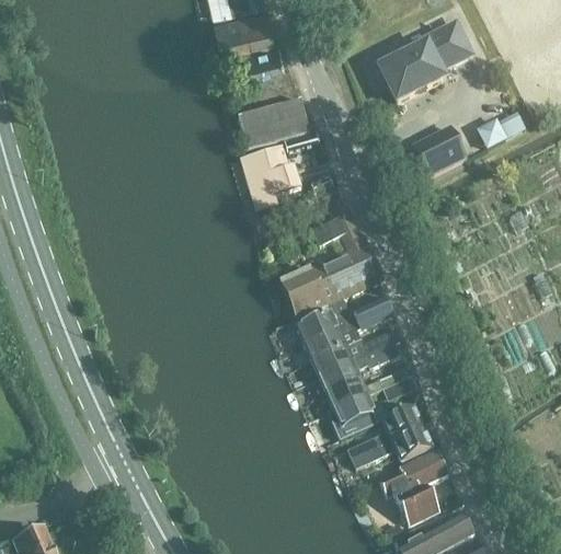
[(284,61),(277,37),(274,38),(265,3),(214,16),(222,52),(236,48),(243,72),(284,61)]
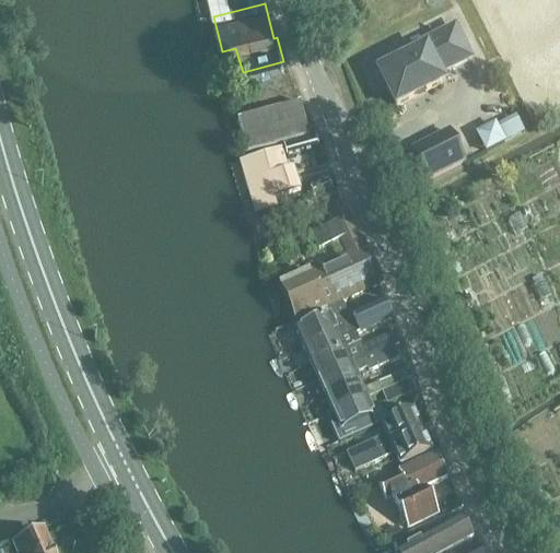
[(443,67),(470,53),(454,21),(413,42),(416,47),(377,66),(382,73),(395,101),(426,86),(446,74),(443,67)]
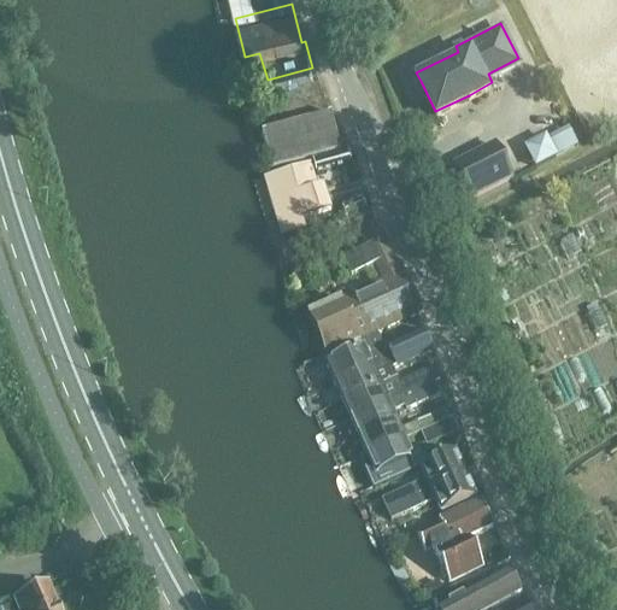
[(340,142),(330,107),(262,127),(271,162),(340,142)]
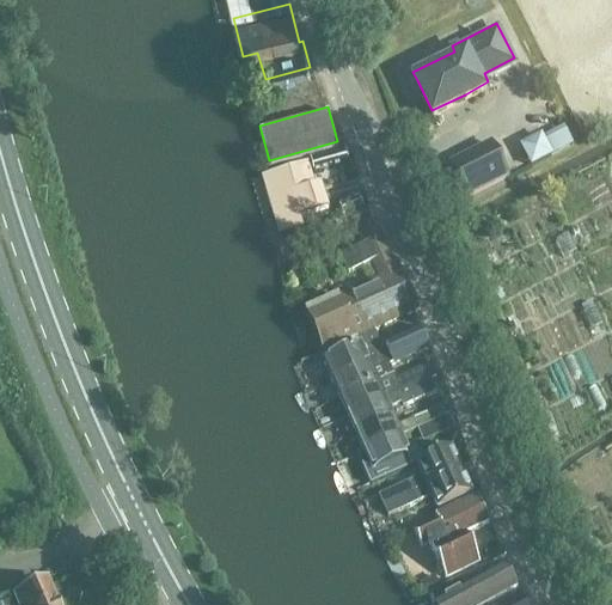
[(550,150),(540,129),(520,140),(531,160),(550,150)]
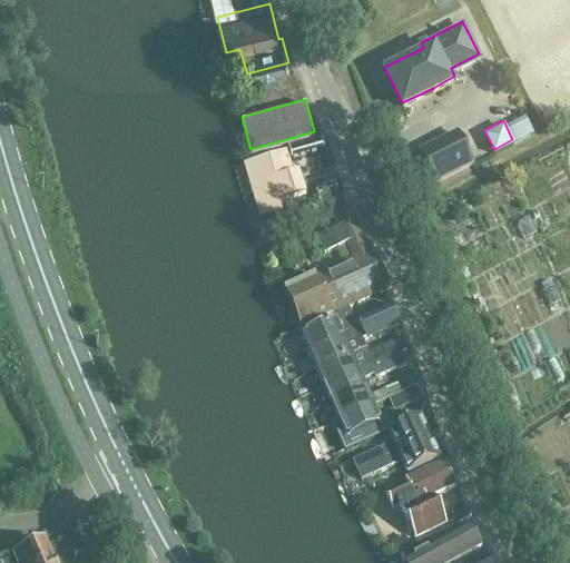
[(472,159),(457,129),(420,148),(434,178),(472,159)]
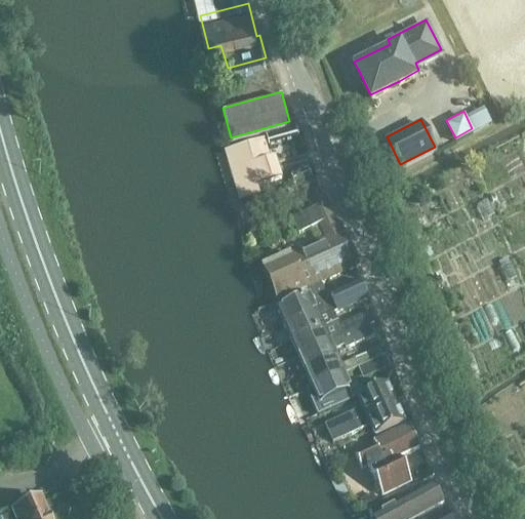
[(298,131),(295,123),(266,131),(268,141),(298,131)]
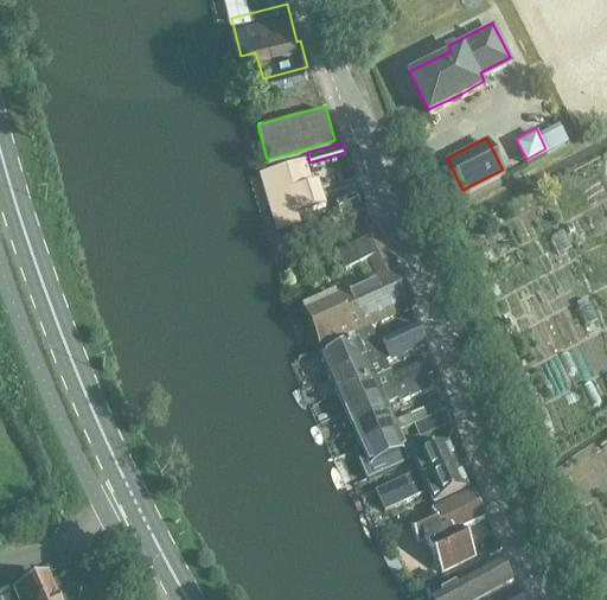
[(325,199),(318,176),(311,178),(304,155),(261,168),(279,227),(301,219),(298,208),(325,199)]
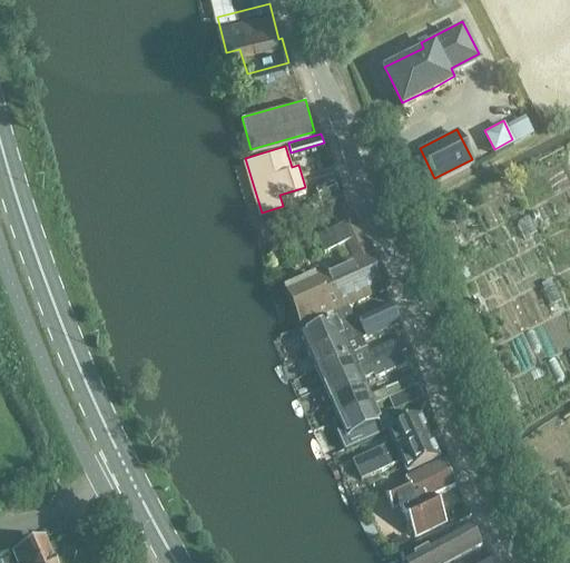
[(337,186),(334,178),(317,185),(321,193),(337,186)]
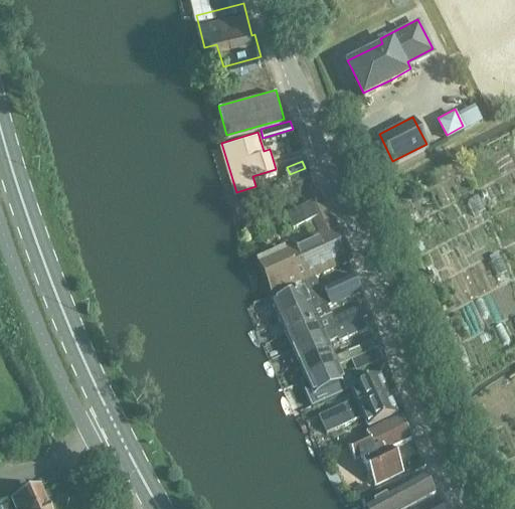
[(351,256),(335,221),(334,222),(315,181),(299,188),(305,201),(287,209),(294,224),(312,215),(319,229),(256,258),(273,293),(300,280),(314,274),(320,271),(320,270),(351,256)]
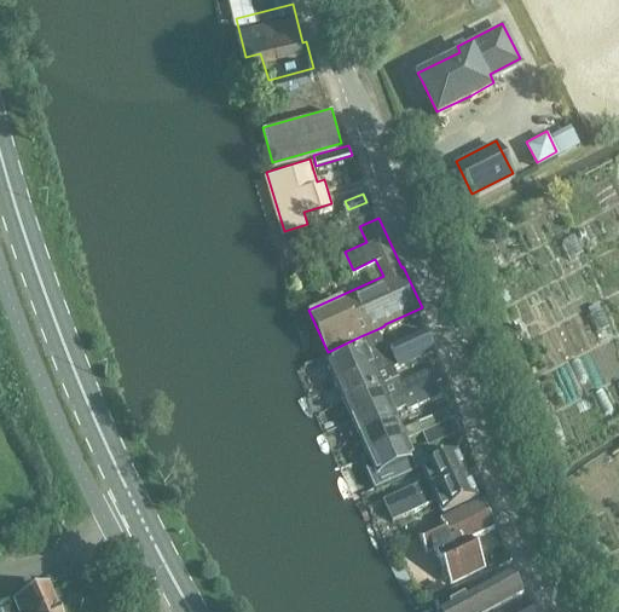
[(314,241),(310,229),(282,240),(285,252),(314,241)]
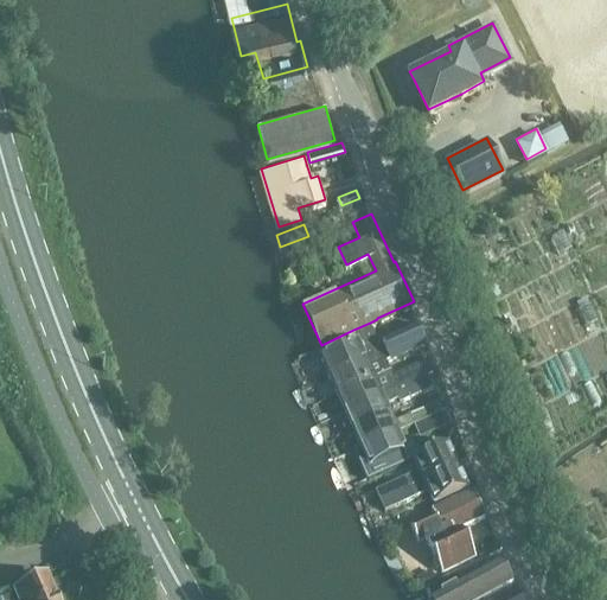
[(385,357),(425,340),(415,320),(377,337),(370,323),(353,330),(356,337),(321,352),(330,371),(382,348),(385,357)]
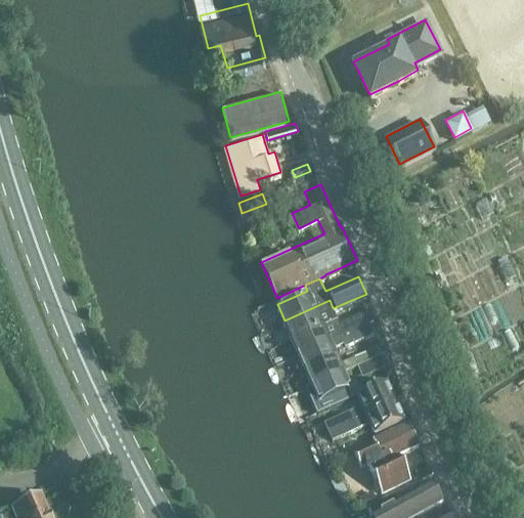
[(322,322),(318,314),(333,308),(330,300),(285,320),(291,336),(322,322)]
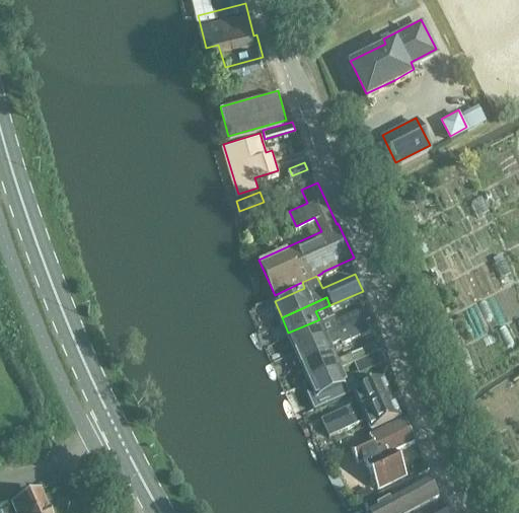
[(295,348),(365,316),(370,314),(365,304),(346,313),(344,316),(337,319),(334,312),(319,319),(288,333),(295,348)]
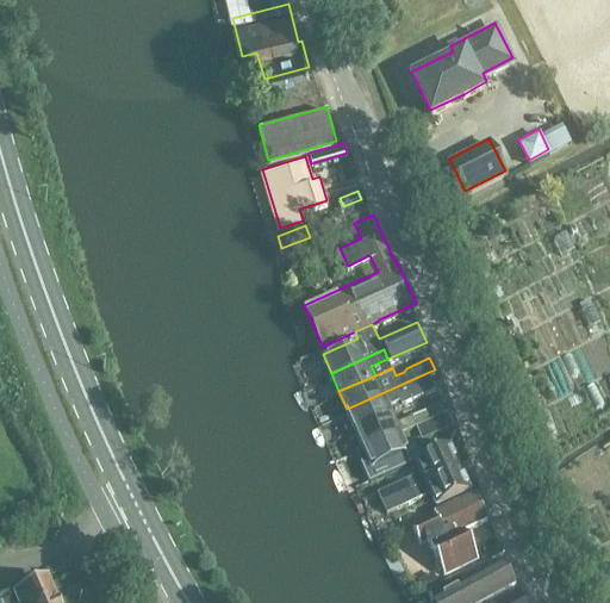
[(387,402),(399,397),(400,401),(435,385),(429,372),(347,409),(355,427),(391,411),(387,402)]
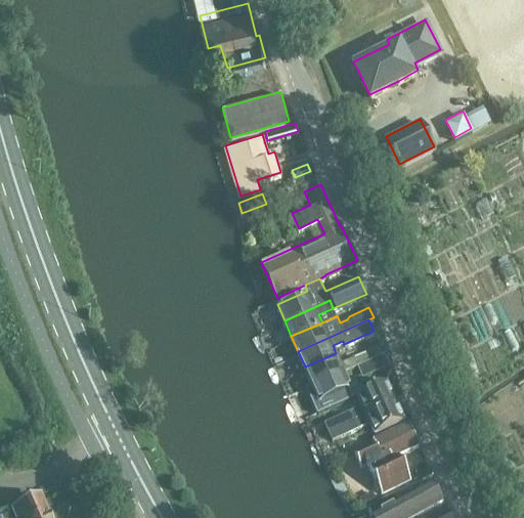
[(357,362),(368,357),(364,349),(339,360),(336,353),(305,367),(312,382),(343,369),(357,362)]
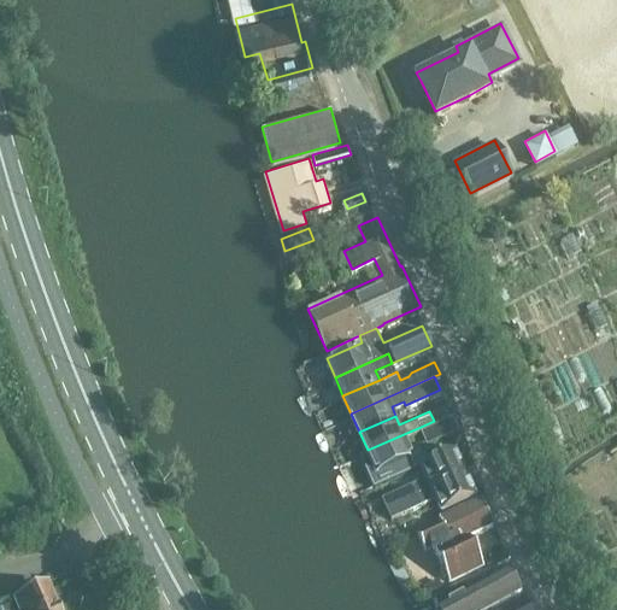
[(454,428),(454,427),(448,415),(434,421),(421,427),(427,440),(454,428)]
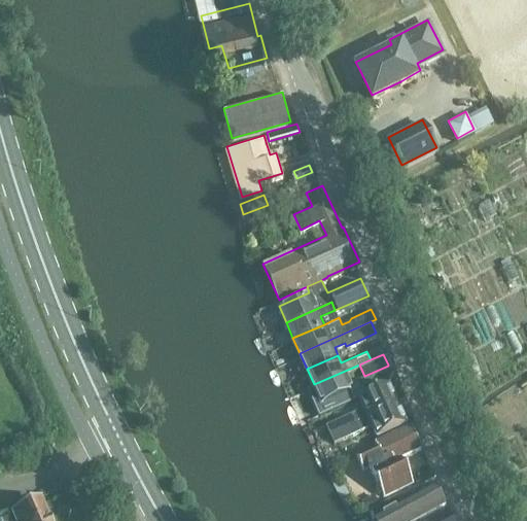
[(352,397),(348,388),(352,386),(345,371),(314,384),(324,410),(352,397)]
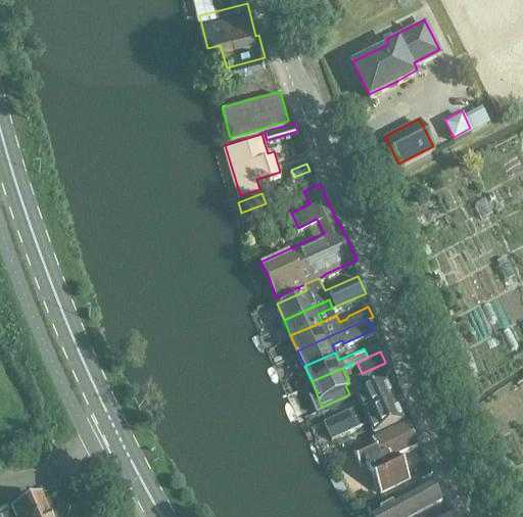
[(327,428),(393,397),(385,378),(355,391),(361,403),(323,419),(327,428)]
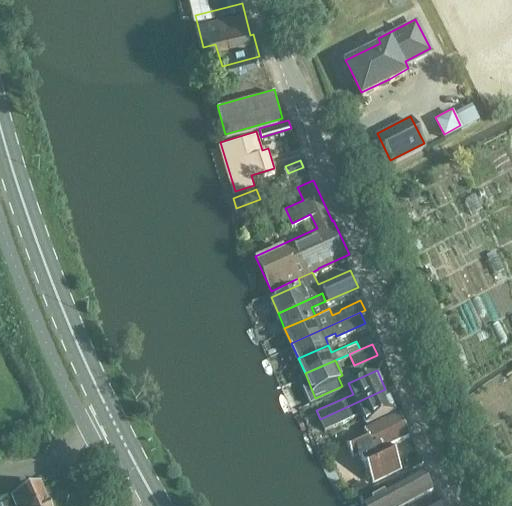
[(366,421),(394,408),(385,389),(320,419),(324,428),(361,411),(366,421)]
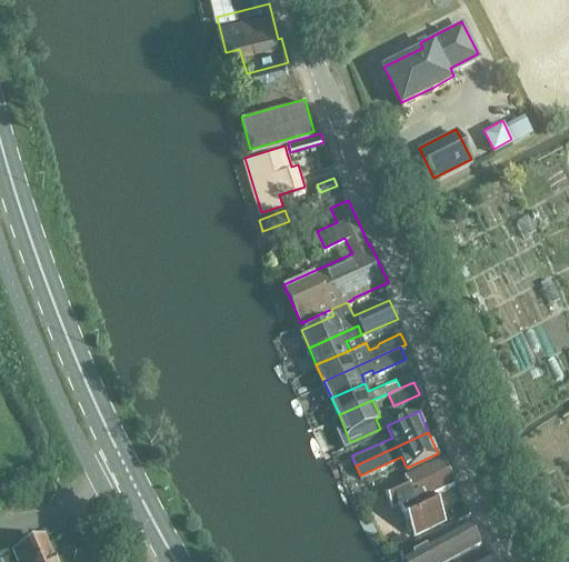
[(432,491),(453,481),(455,481),(442,455),(403,473),(401,470),(376,482),(380,490),(385,488),(391,502),(398,499),(407,518),(405,521),(408,528),(412,529),(413,532),(445,517),(432,491)]
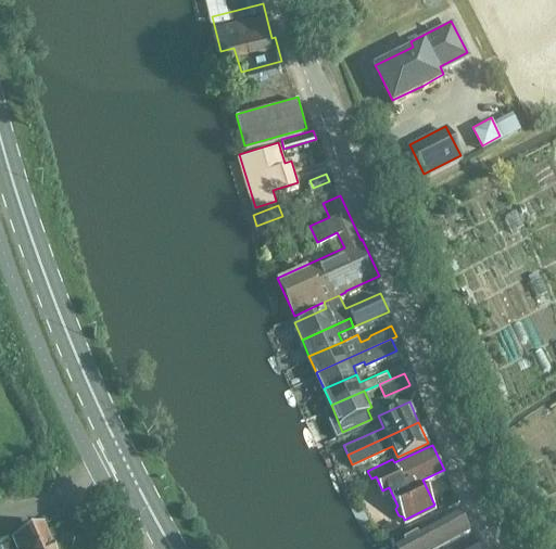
[(469,528),(457,508),(427,524),(425,520),(422,521),(437,546),(469,528)]
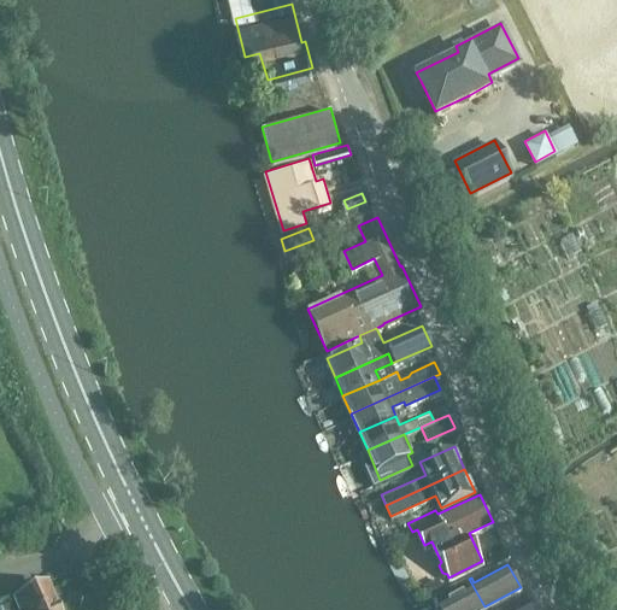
[(479,609),(485,606),(469,579),(466,580),(470,585),(458,592),(452,582),(441,588),(446,598),(436,603),(440,609),(479,609)]
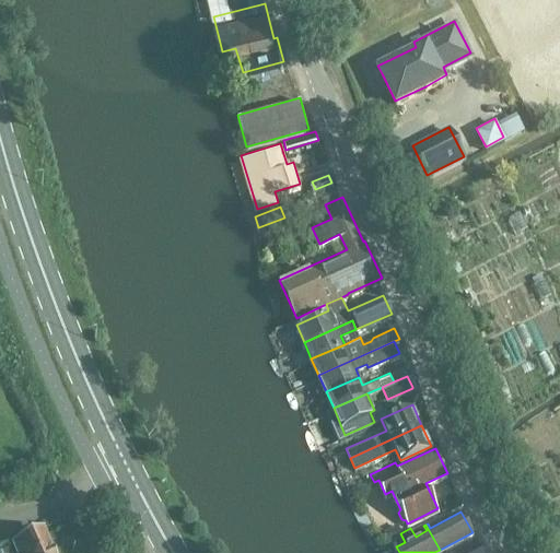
[(53,552),(43,528),(20,538),(26,552),(53,552)]
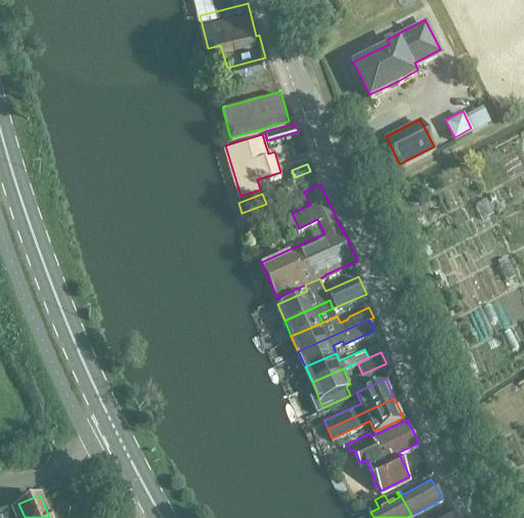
[(448,517),(441,504),(415,517),(448,517)]
